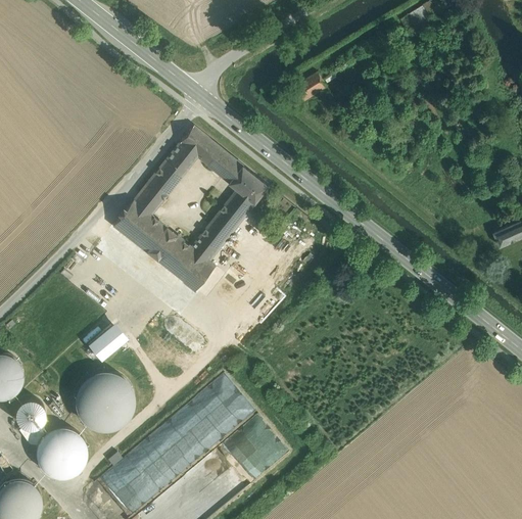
[(440,0),(437,0),(425,8),(427,11),(431,18),(446,9),(440,0)]
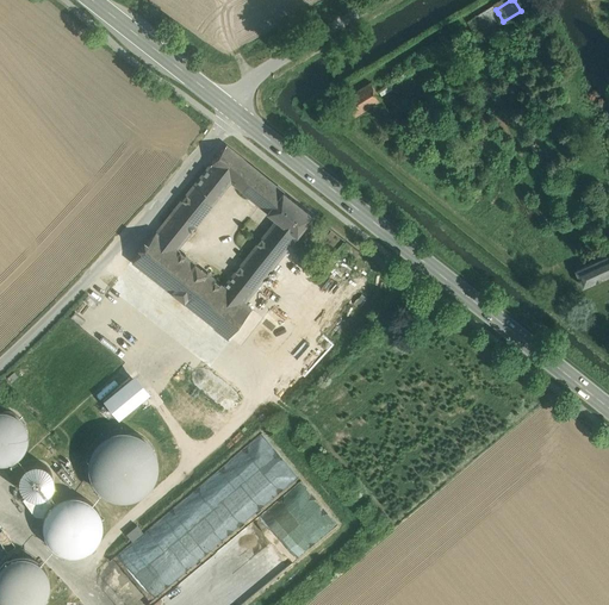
[(498,13),(480,25),(485,33),(503,22),(498,13)]
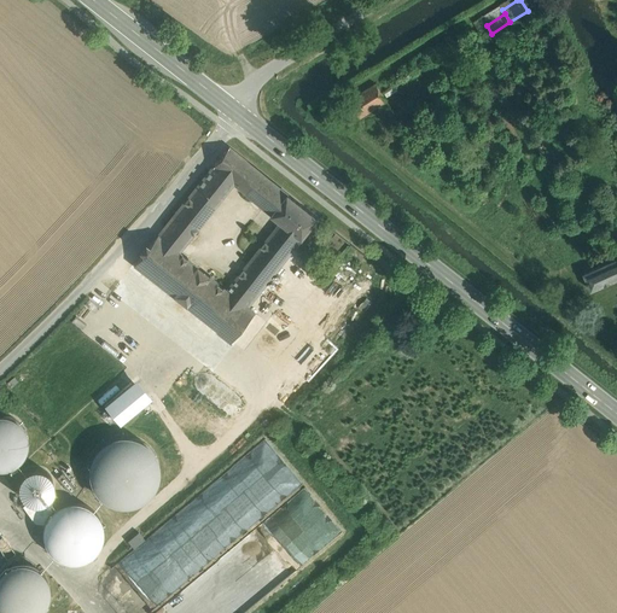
[(470,45),(383,98),(388,106),(473,54),(469,47),(470,46),(470,45)]
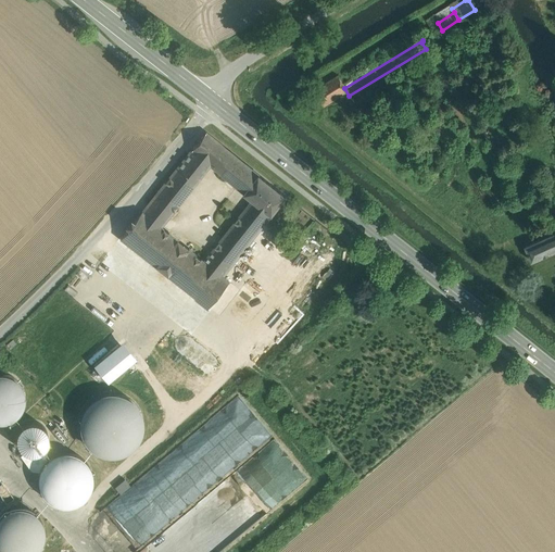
[(427,50),(350,98),(353,103),(430,57),(427,50)]
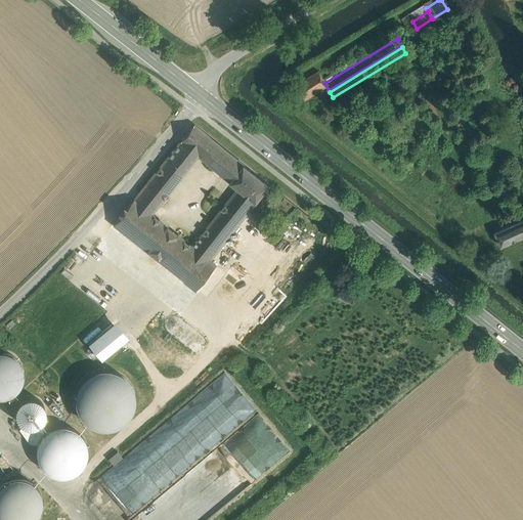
[(319,76),(296,90),(304,104),(329,90),(324,83),(319,76)]
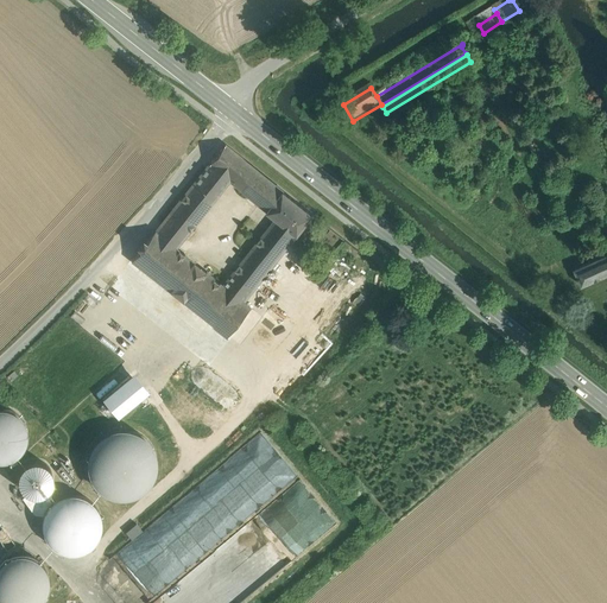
[(315,220),(227,150),(196,188),(216,204),(232,185),(279,223),(299,240),(315,220)]
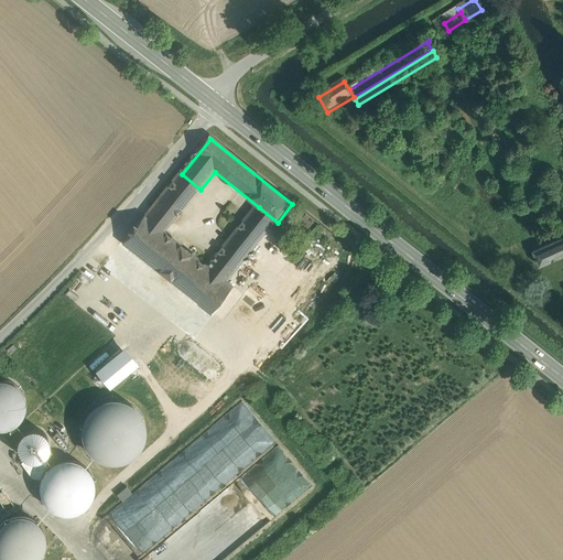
[(209,270),(164,235),(168,230),(201,190),(182,174),(149,216),(145,221),(144,219),(123,246),(214,316),(235,291),(228,286),(234,278),(215,264),(209,270)]
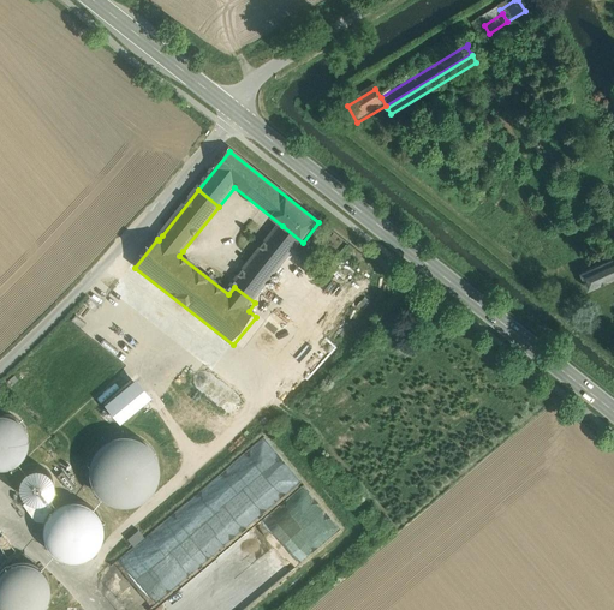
[(282,226),(234,287),(255,303),(303,243),(282,226)]
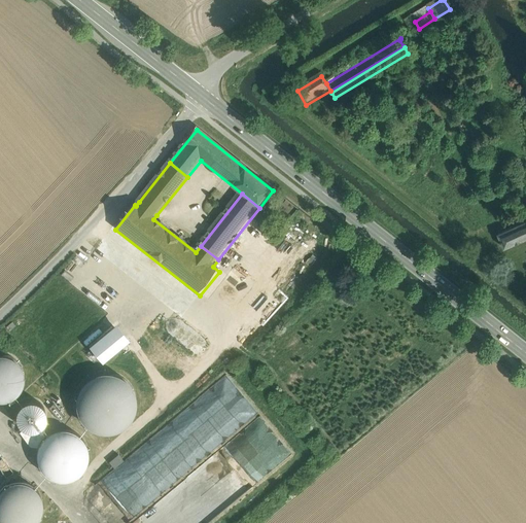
[(525,224),(518,229),(516,230),(498,238),(504,252),(525,242),(525,224)]
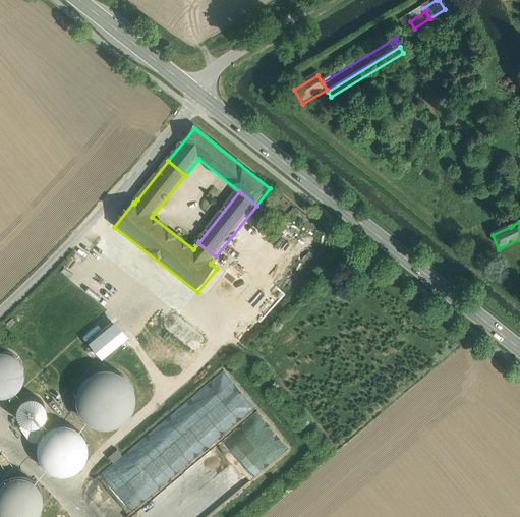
[(188,345),(198,335),(180,316),(170,326),(188,345)]
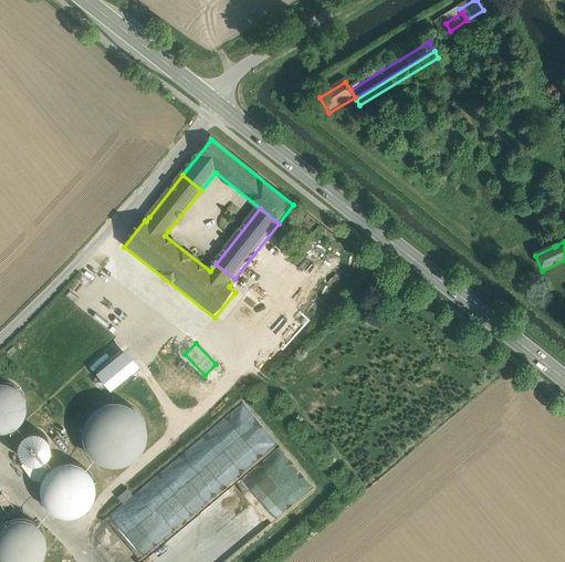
[(139,368),(124,353),(121,355),(135,373),(139,368)]
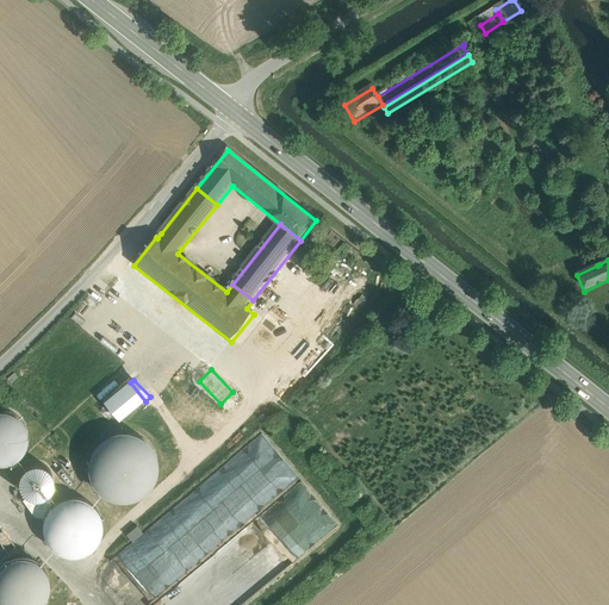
[(145,401),(130,382),(104,404),(119,423),(145,401)]
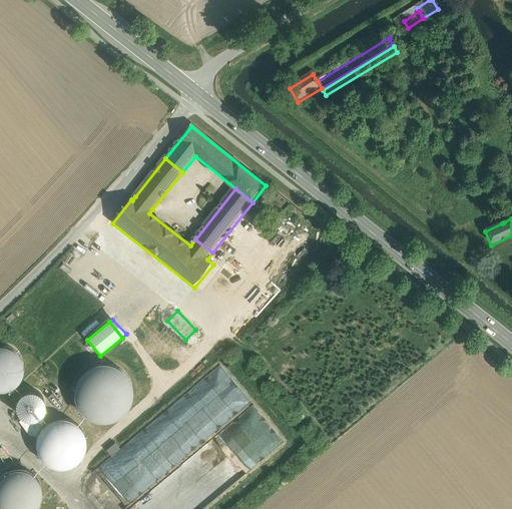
[(0,392),(6,392),(12,390),(17,386),(21,380),(23,374),(23,368),(22,361),(19,356),(14,351),(8,348),(2,347),(0,347),(0,392)]
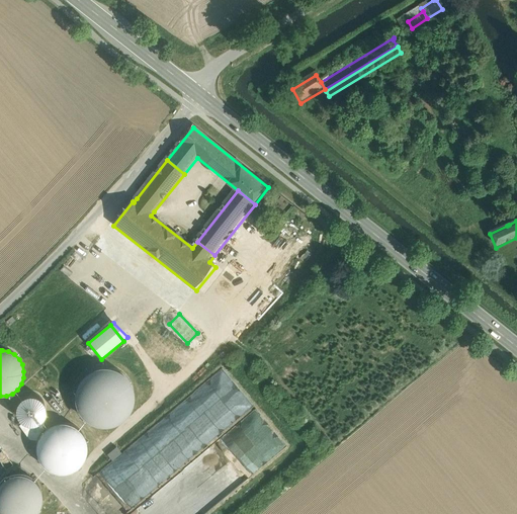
[(97,427),(105,428),(113,427),(120,424),(125,419),(131,412),(134,405),(134,398),(133,390),(130,382),(124,376),(117,372),(110,369),(103,369),(95,370),(88,373),(82,378),(78,384),(75,393),(75,400),(76,408),(79,415),(84,420),(90,425),(97,427)]
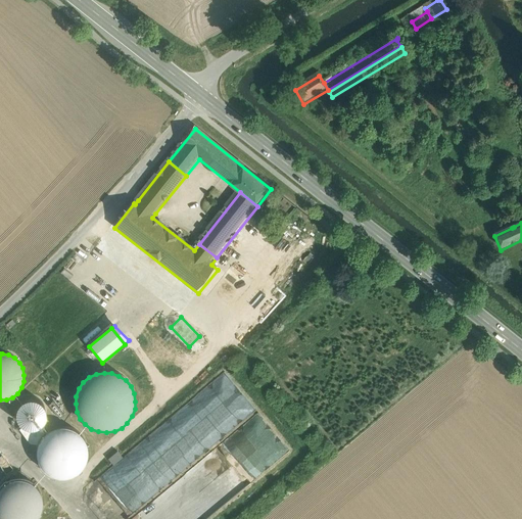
[(25,429),(30,430),(35,430),(40,428),(43,424),(45,419),(46,414),(44,409),(41,405),(37,402),(32,400),(27,400),(22,404),(18,407),(16,412),(15,417),(17,422),(20,426),(25,429)]
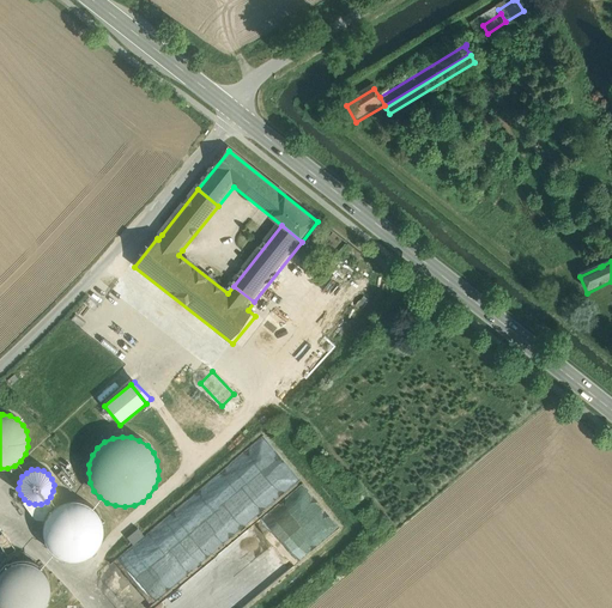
[(67,561),(77,561),(84,560),(92,555),(97,549),(102,542),(103,534),(102,526),(98,517),(94,511),(86,506),(78,503),(70,503),(61,505),(54,509),(49,515),(44,523),(43,532),(44,540),(47,547),(53,554),(60,559),(67,561)]
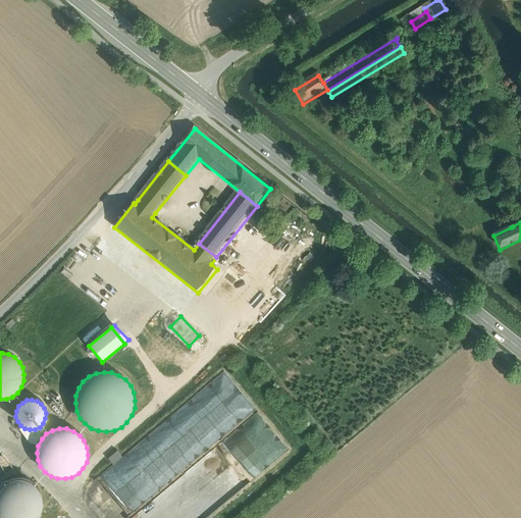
[(118,452),(109,460),(114,466),(123,459),(118,452)]
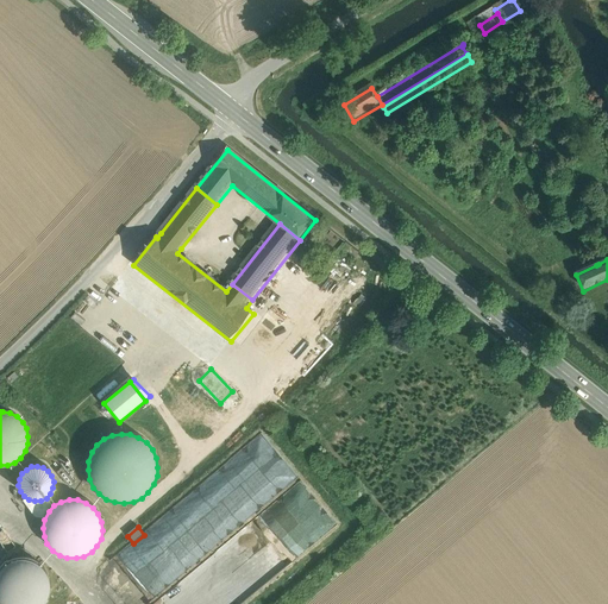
[(44,603),(46,598),(49,591),(49,583),(46,576),(42,568),(36,564),(29,560),(20,559),(13,560),(6,564),(0,568),(0,603),(44,603)]
